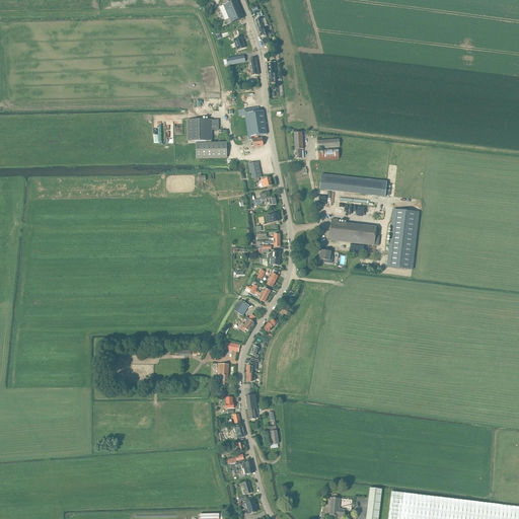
[(223,5),(219,7),(221,11),(225,20),(226,22),(227,25),(231,23),(244,18),(236,0),(233,1),(232,0),(221,0),(224,5),(223,5)]
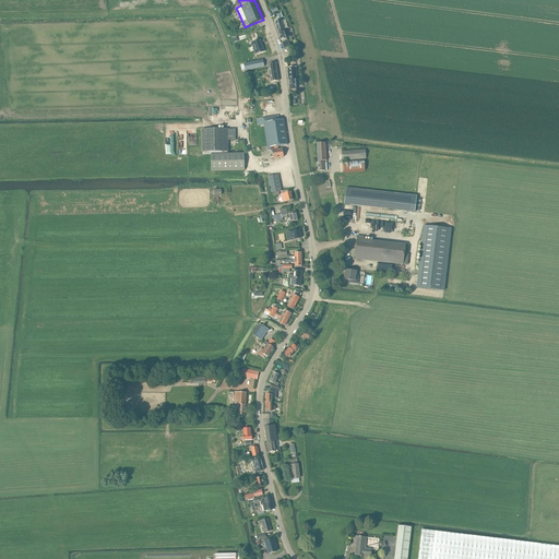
[(281,20),(274,22),(277,31),(283,30),(287,27),(286,24),(282,26),(281,21),(281,20)]
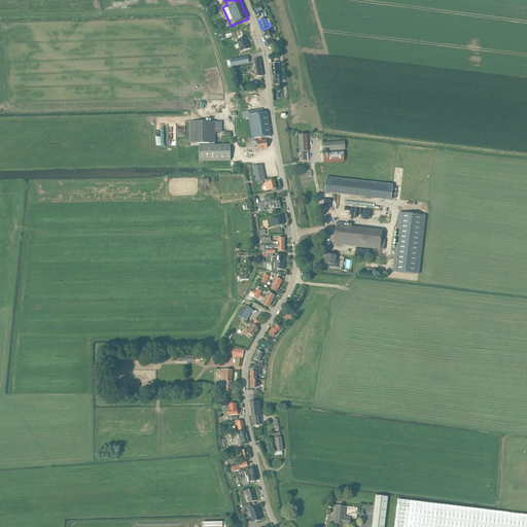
[(267,28),(261,29),(261,30),(265,38),(270,36),(267,28)]
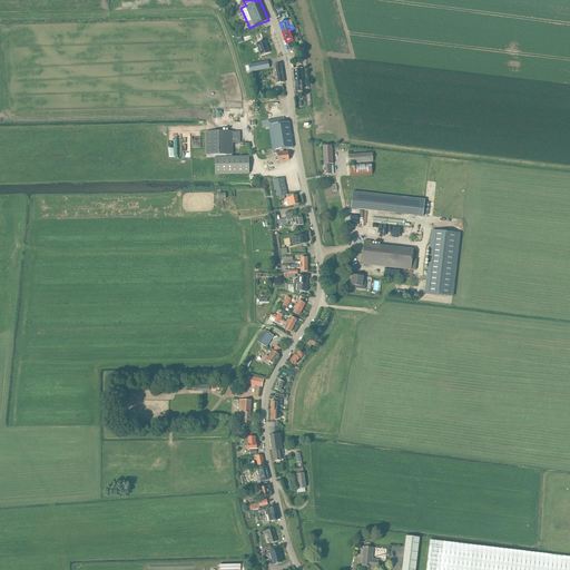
[(243,35),(237,37),(239,43),(246,41),(245,39),(252,37),(249,32),(243,35)]
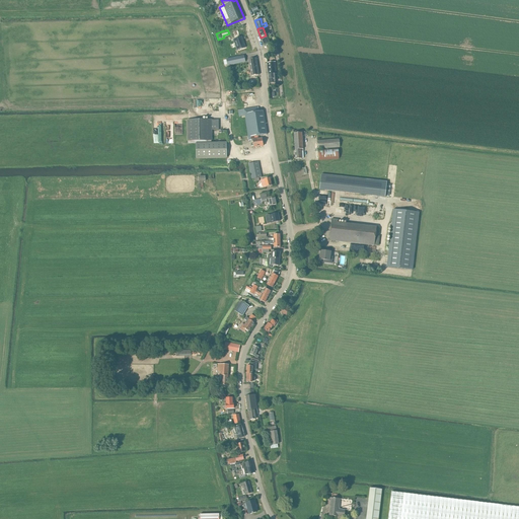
[(241,36),(233,40),(237,51),(245,48),(241,36)]
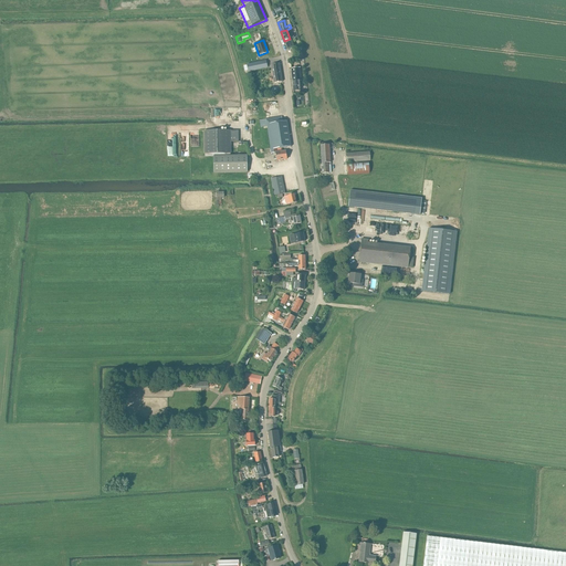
[(274,83),(282,82),(279,64),(271,65),(274,83)]
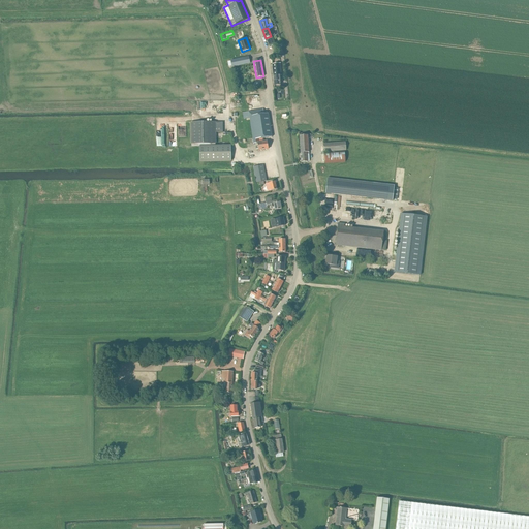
[(280,63),(274,64),(273,64),(273,75),(274,85),(280,85),(279,75),(281,75),(280,63)]
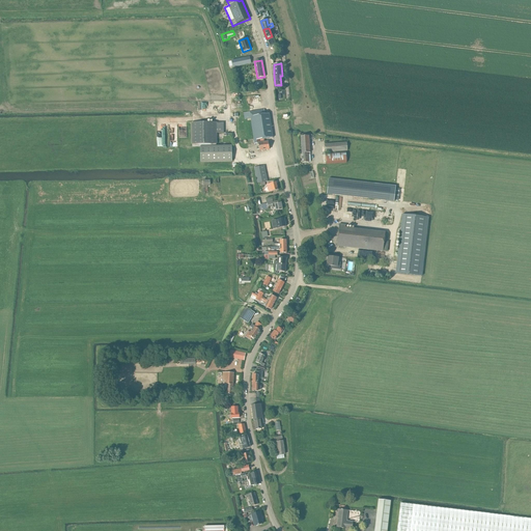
[(251,118),(254,140),(255,144),(258,143),(259,150),(270,149),(269,142),(264,142),(264,139),(273,138),(270,114),(264,114),(264,110),(250,112),(244,113),(245,119),(251,118)]
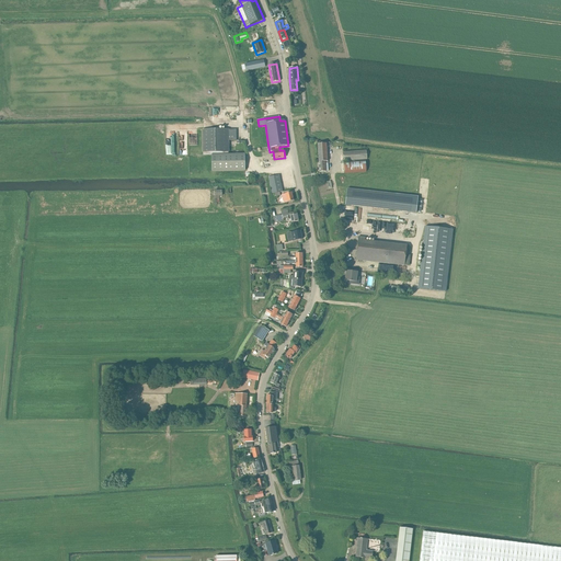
[(212,155),(212,171),(245,171),(244,153),(228,153),(228,140),(237,140),(236,129),(203,130),(203,155),(212,155)]
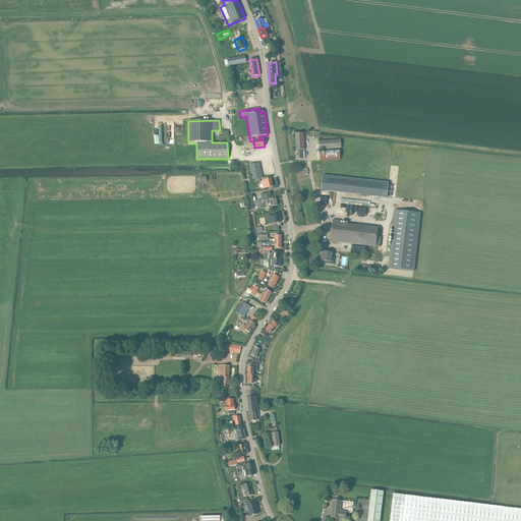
[(295,133),(296,160),(304,159),(303,133),(295,133)]
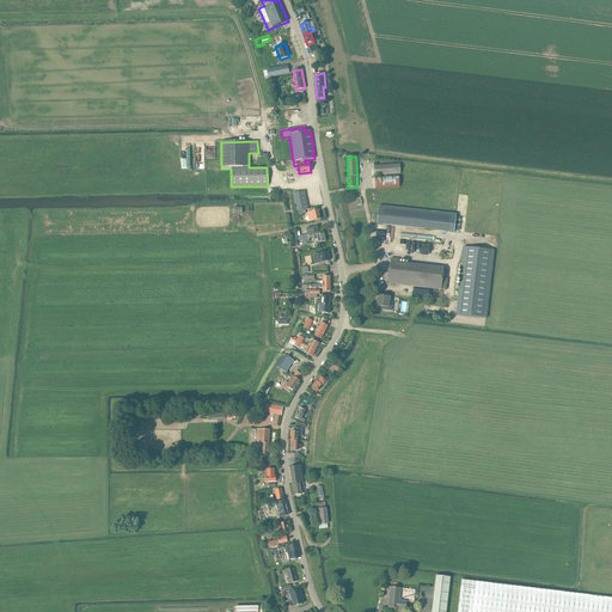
[(374,176),(401,175),(399,164),(374,166),(374,176)]
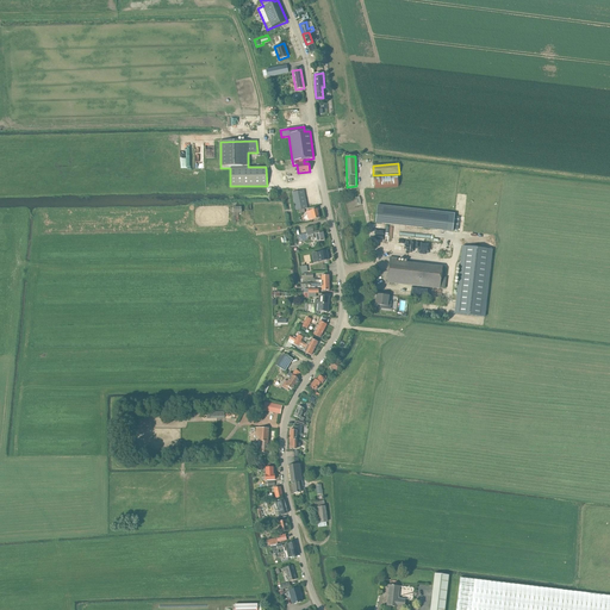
[(374,176),(374,188),(398,187),(397,175),(374,176)]
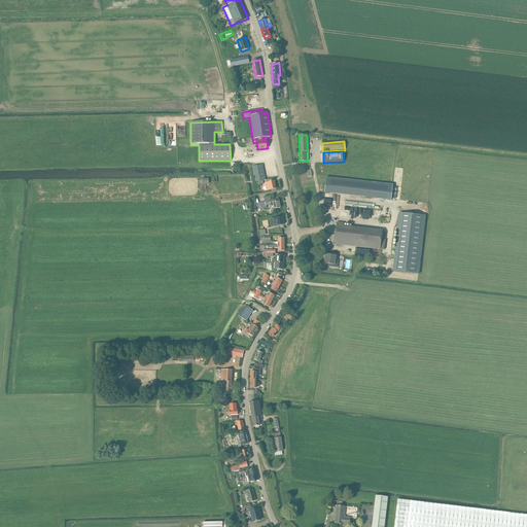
[(255,182),(258,181),(262,181),(262,180),(266,180),(261,165),(252,167),(255,182)]
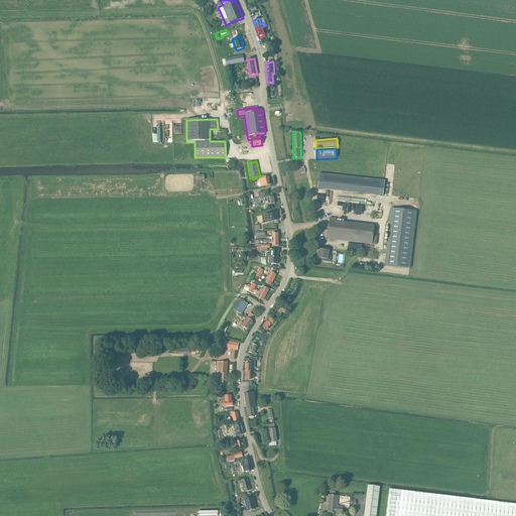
[(317,172),(316,187),(361,194),(363,177),(317,172)]
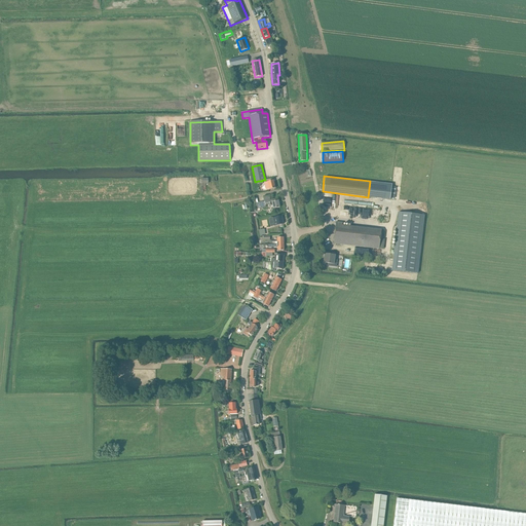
[(267,182),(264,183),(266,190),(269,190),(269,189),(275,188),(273,181),(273,180),(268,182),(267,182)]
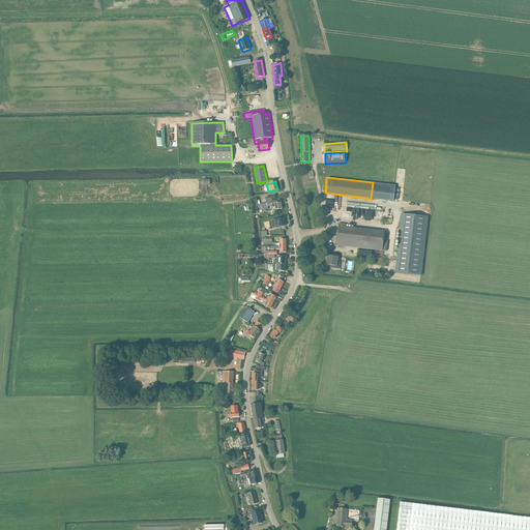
[(374,182),(372,199),(389,201),(390,185),(374,182)]
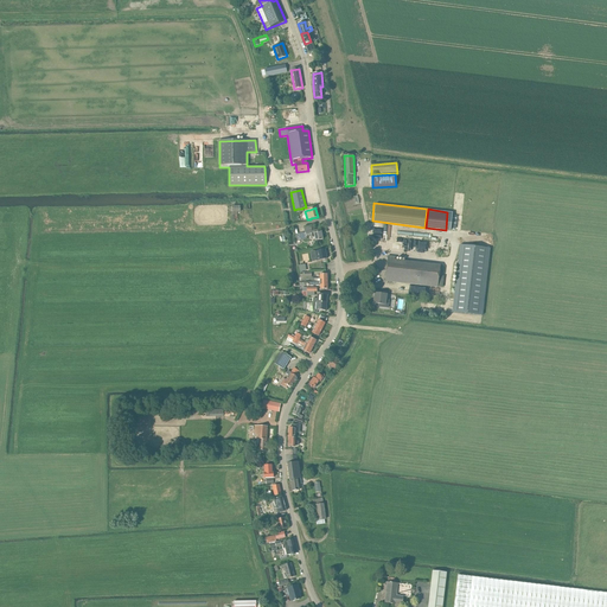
[(295,234),(295,235),(296,241),(307,238),(306,236),(311,235),(312,238),(315,237),(315,241),(323,240),(321,231),(318,232),(318,230),(312,231),(306,232),(305,232),(304,232),(295,234)]
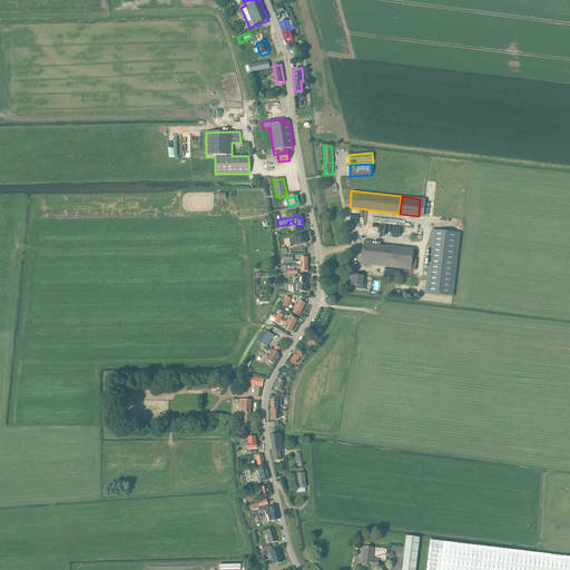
[(425,293),(452,296),(460,233),(432,231),(425,293)]
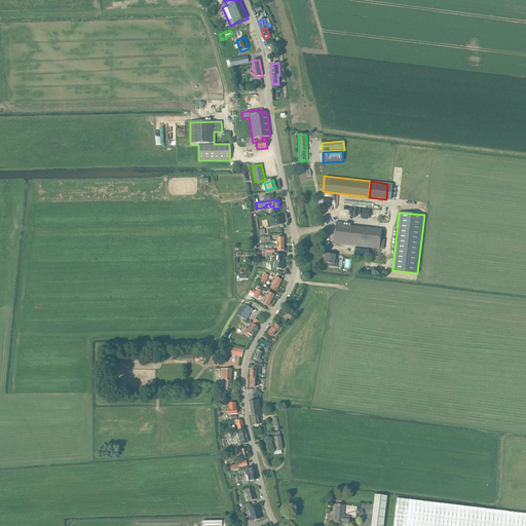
[(273,218),(270,219),(271,227),(274,226),(276,226),(284,224),(282,216),(276,218),(273,218)]
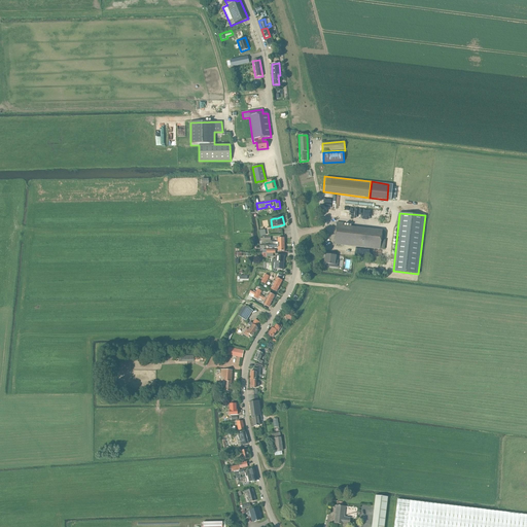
[(334,244),(380,249),(382,231),(343,226),(344,223),(337,222),(334,244)]
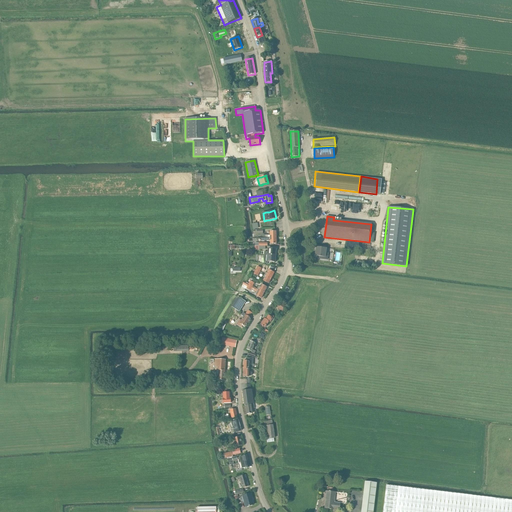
[(316,250),(316,256),(320,257),(319,259),(327,260),(328,253),(326,253),(326,249),(326,248),(317,247),(316,250)]
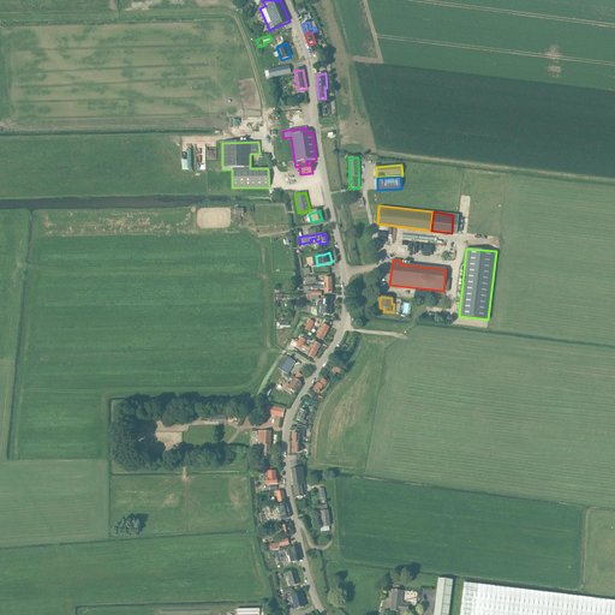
[(317,310),(316,310),(317,316),(318,317),(318,316),(322,317),(322,315),(330,315),(332,308),(321,306),(320,306),(317,306),(317,310)]
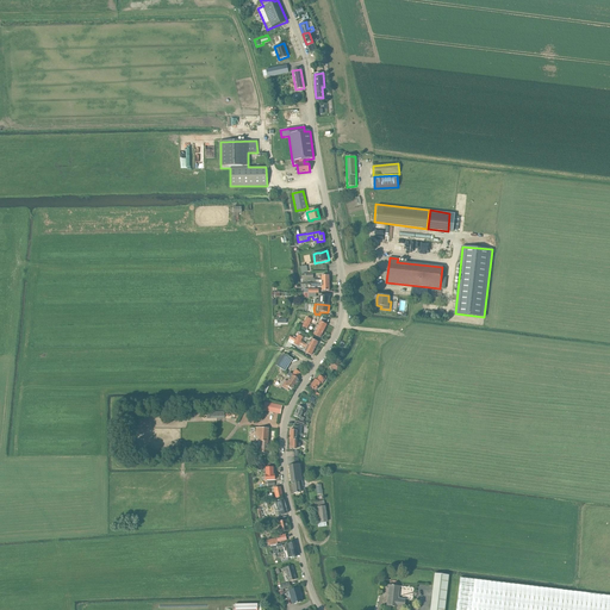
[(317,324),(315,328),(316,328),(317,328),(323,331),(327,325),(321,322),(319,322),(318,325),(317,324)]
